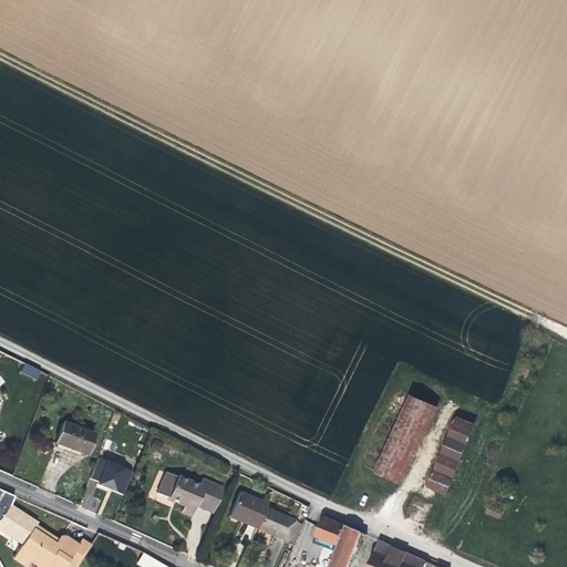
[(35,380),(40,371),(24,363),(20,372),(35,380)]
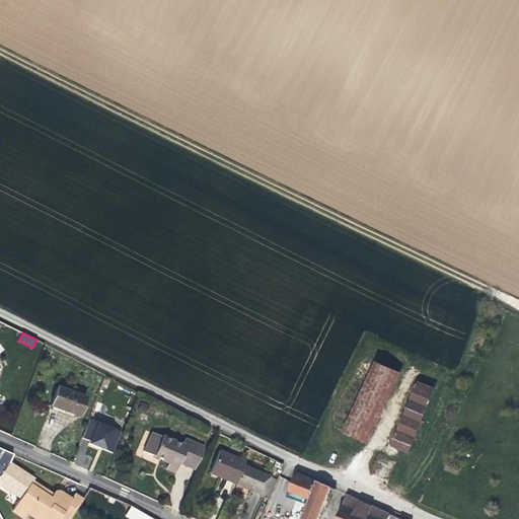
[(370,445),(399,371),(371,360),(342,434),(370,445)]
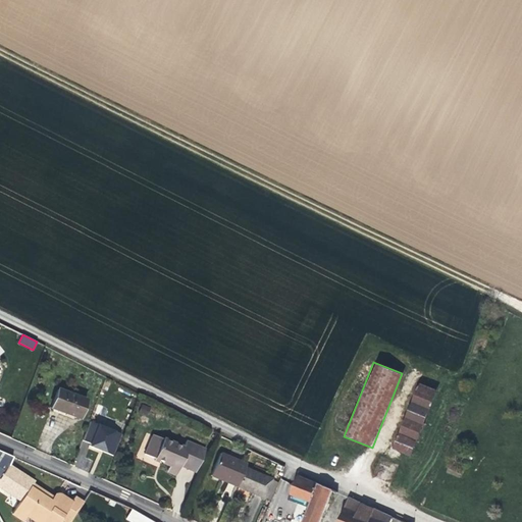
[(412,457),(435,388),(416,382),(393,450),(412,457)]
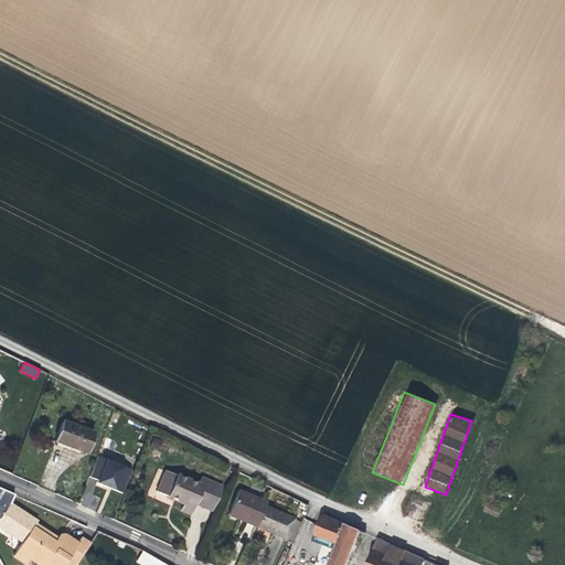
[(85,452),(93,433),(62,422),(55,441),(68,447),(85,452)]
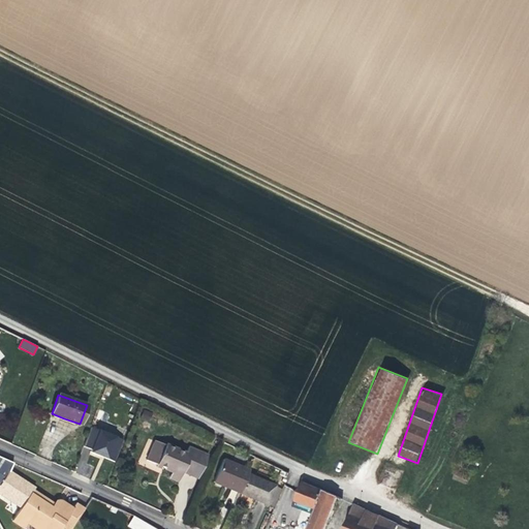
[(101,457),(114,462),(123,440),(97,427),(86,450),(101,457)]
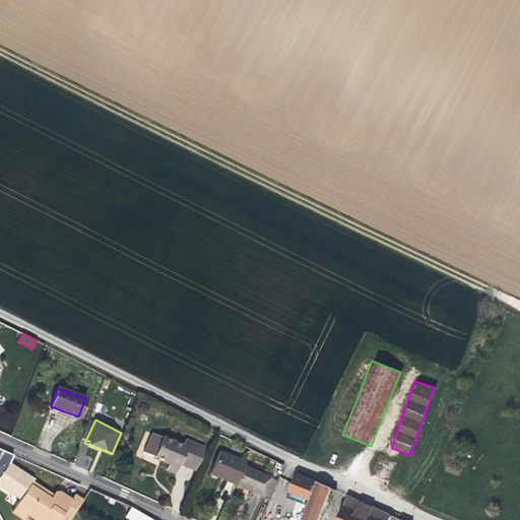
[(194,470),(204,448),(185,440),(182,447),(152,433),(143,452),(161,460),(169,463),(166,469),(175,473),(179,464),(194,470)]
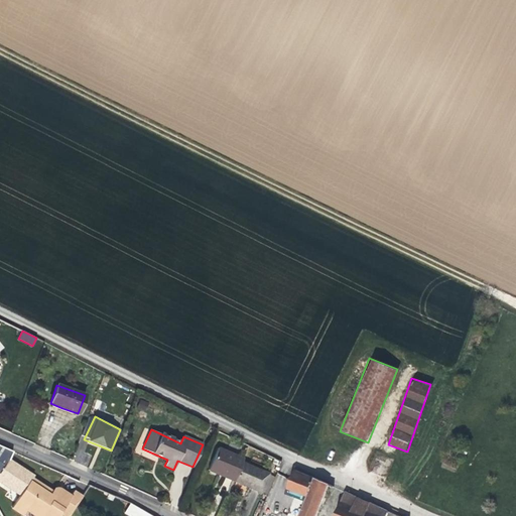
[(241,463),(243,460),(217,448),(208,471),(219,475),(225,477),(225,478),(233,481),(241,463)]
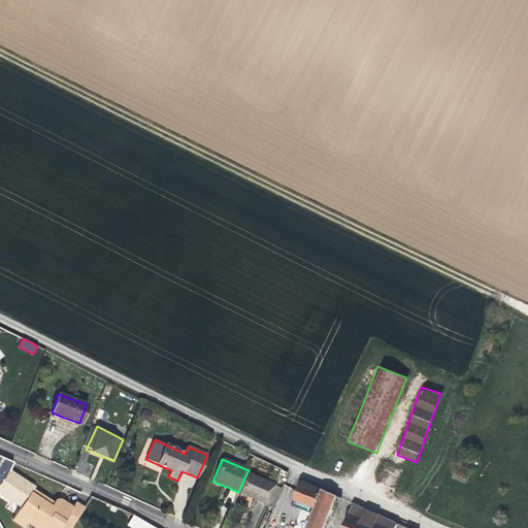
[(266,504),(274,485),(246,473),(238,492),(253,499),(266,504)]
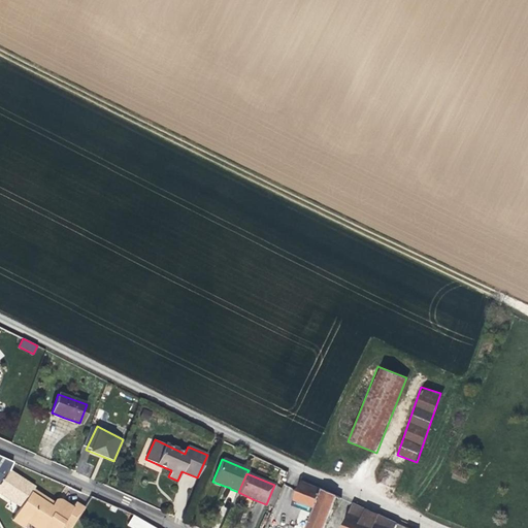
[(324,527),(337,495),(323,489),(303,481),(302,481),(295,499),(309,504),(300,526),(302,527),(324,527)]
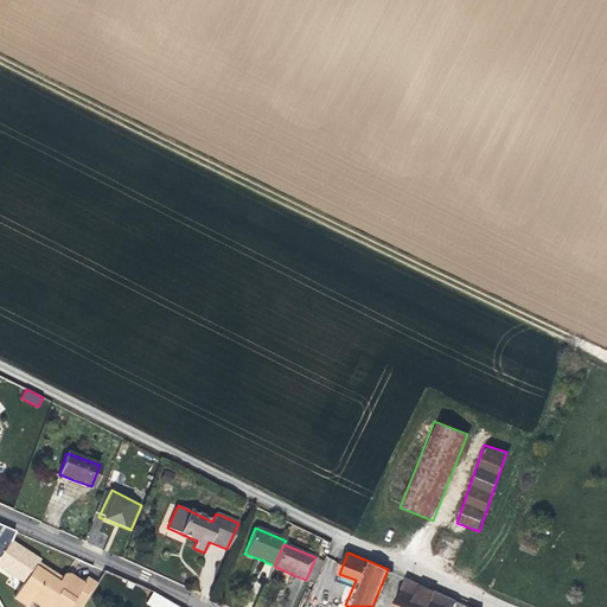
[(312,582),(321,561),(315,557),(306,580),(312,582)]
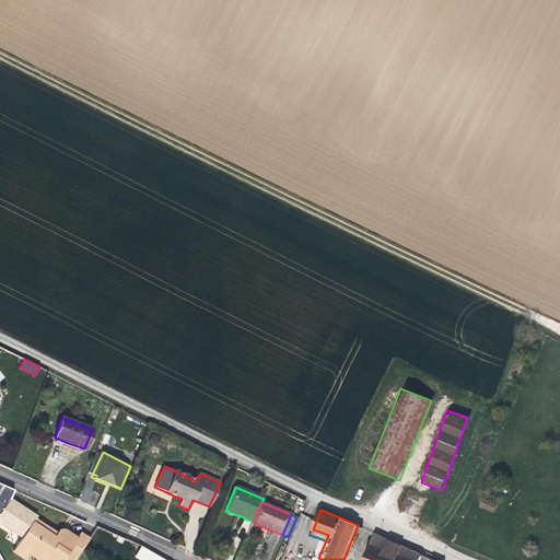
[(81,533),(74,543),(63,535),(62,538),(60,541),(32,523),(12,551),(24,559),(28,553),(37,559),(62,559),(66,556),(72,559),(74,559),(90,538),(81,533)]
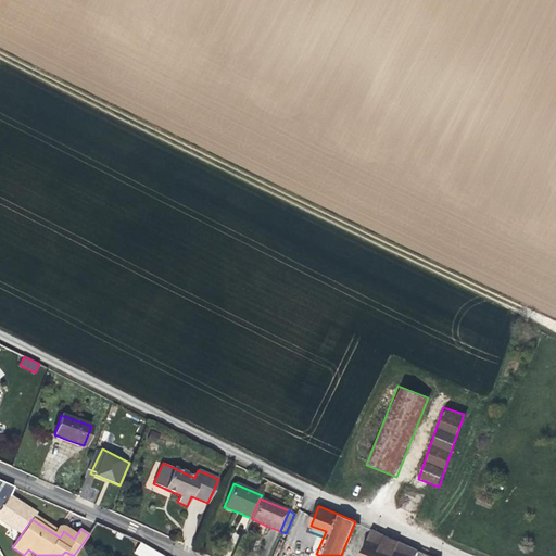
[(416,555),(419,551),(373,529),(362,555),(416,555)]
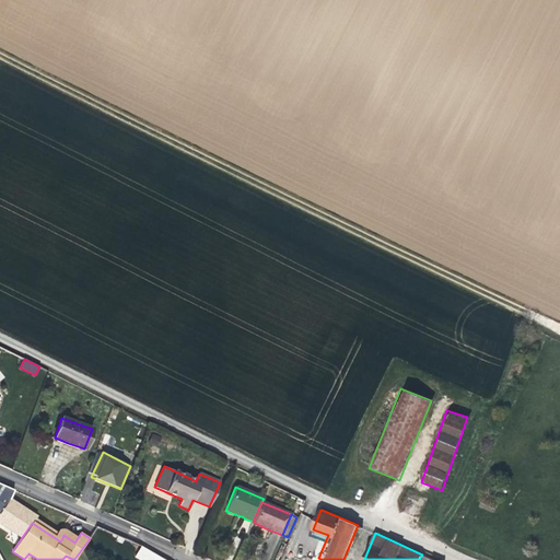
[(163,559),(140,546),(135,557),(140,559),(163,559)]
